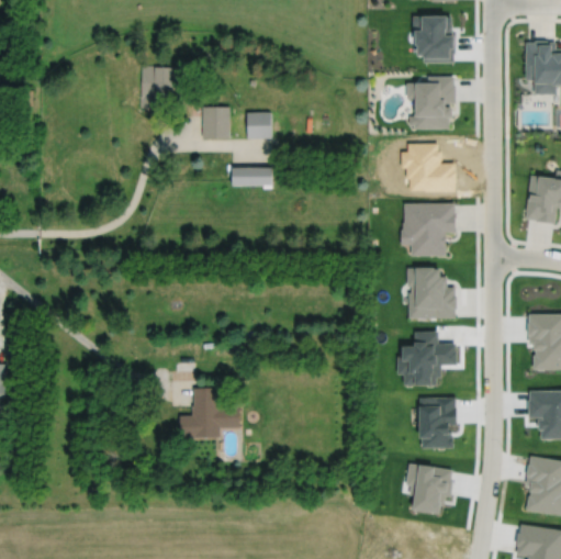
[(525,43),(526,80),(534,80),(534,94),(556,94),(556,85),(560,85),(560,48),(556,48),(556,42),(546,43),(546,41),(535,41),(535,43),(525,43)]
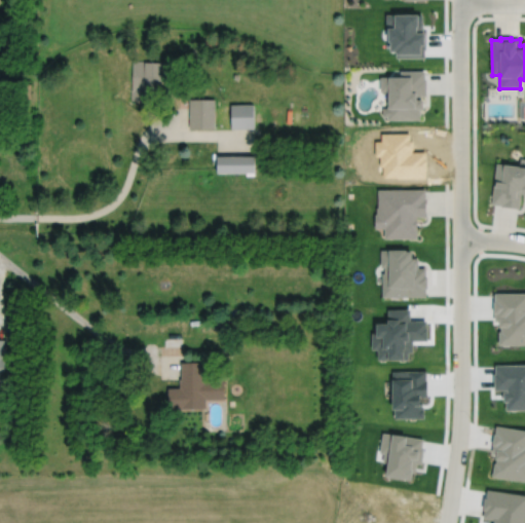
[(133,63),(132,101),(140,103),(148,102),(148,92),(154,95),(159,92),(159,94),(173,95),(174,63),(133,63)]
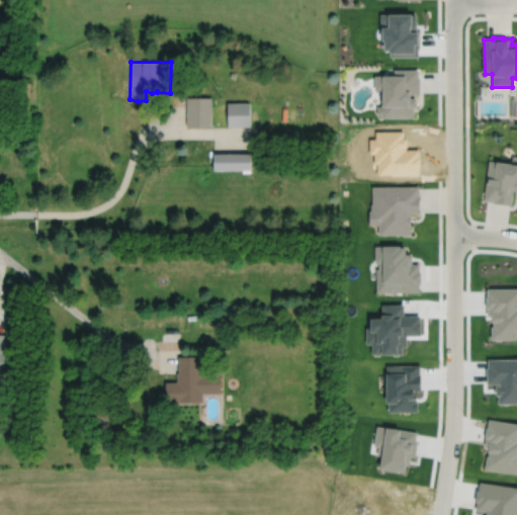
[(376,77),(376,91),(382,91),(382,96),(384,96),(385,105),(383,105),(383,118),(415,118),(415,108),(418,108),(418,99),(413,99),(413,95),(421,95),(421,79),(420,79),(420,71),(396,71),(396,76),(385,76),(385,77),(376,77)]
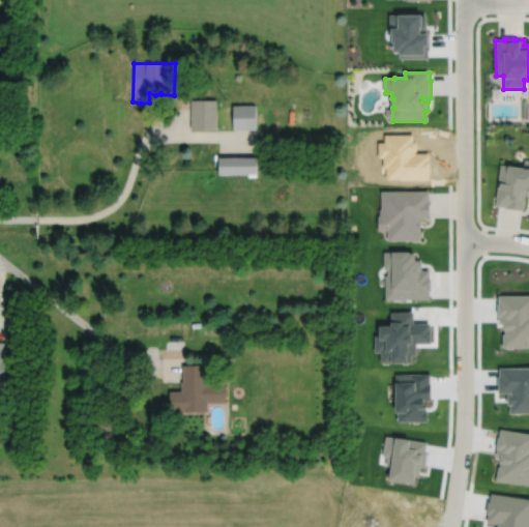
[(192,101),(190,130),(216,130),(216,101),(192,101)]
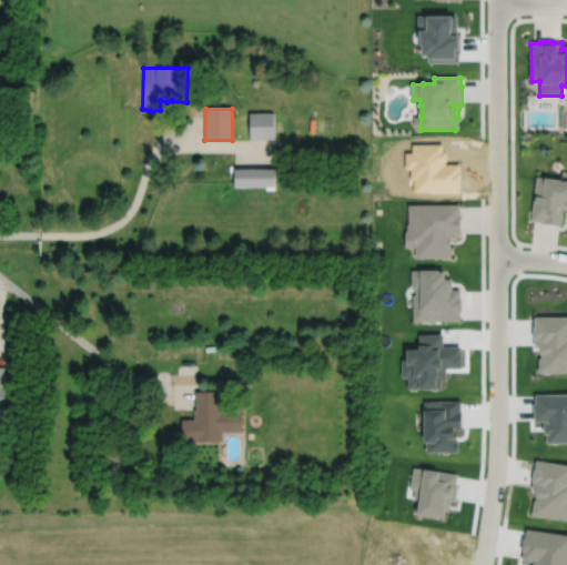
[(250,113),(250,141),(275,140),(274,113),(250,113)]
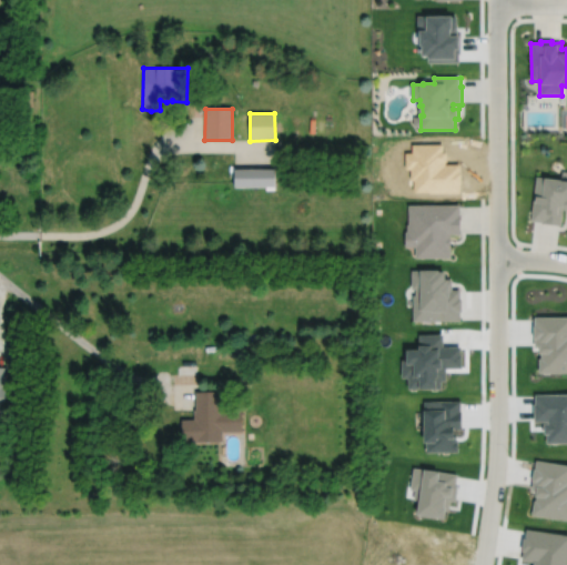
[(235,170),(235,188),(275,188),(275,170),(235,170)]
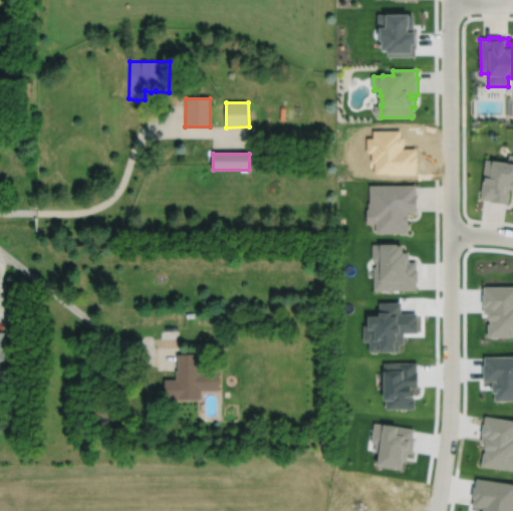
[(485,161),(480,201),(490,202),(490,203),(507,205),(509,191),(512,191),(512,156),(509,156),(508,164),(492,162),(485,161)]
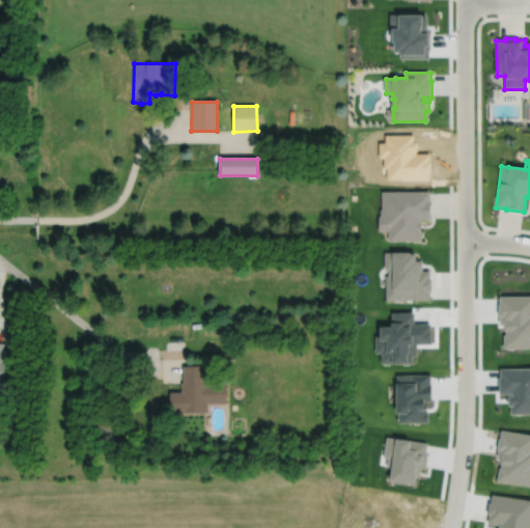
[(383,193),(383,211),(382,211),(382,218),(380,218),(380,232),(390,232),(390,242),(422,242),(422,220),(433,220),(433,201),(431,201),(431,193),(383,193)]
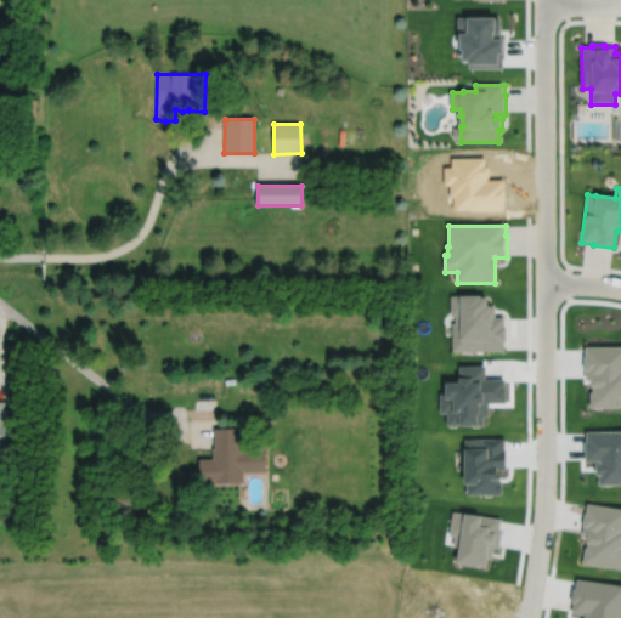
[(452,298),(452,318),(456,318),(456,324),(453,324),(453,353),(506,353),(506,342),(508,342),(507,329),(506,329),(506,318),(496,318),(496,307),(490,307),(490,299),(483,299),(483,296),(452,298)]
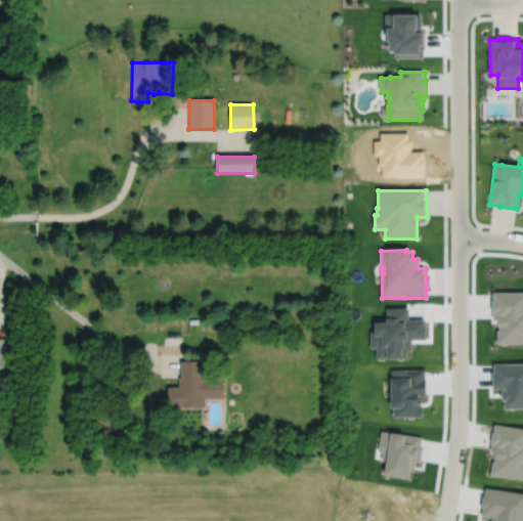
[(169,389),(169,409),(207,409),(207,400),(225,400),(224,380),(207,380),(206,362),(181,363),(182,380),(180,380),(180,389),(169,389)]
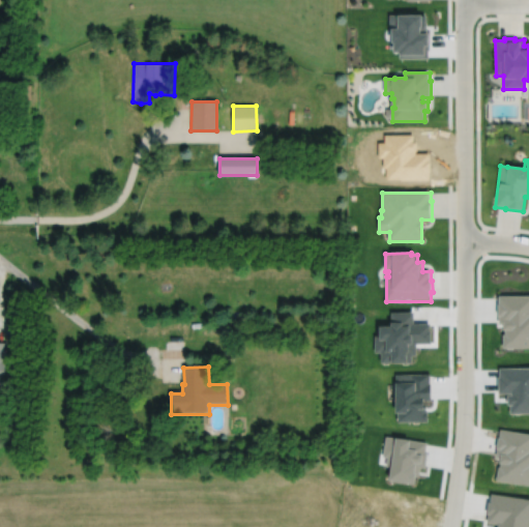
[(528,436),(500,432),(499,439),(498,439),(497,450),(496,459),(500,459),(499,464),(500,465),(500,469),(498,468),(497,481),(528,487),(528,436)]
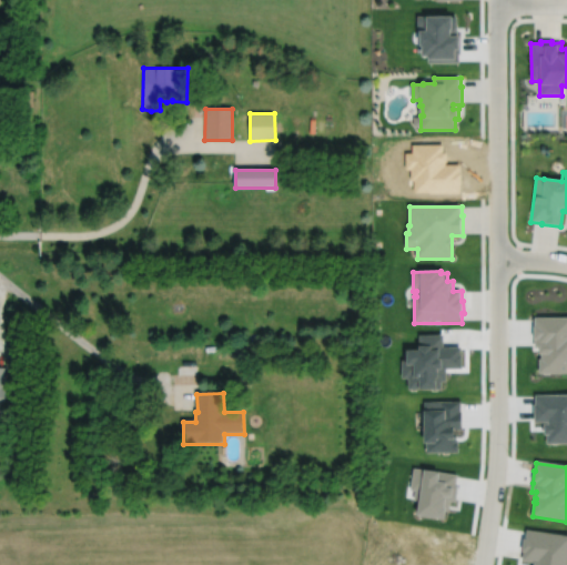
[(566,536),(527,531),(526,540),(524,540),(522,553),(524,553),(522,562),(534,564),(566,564),(566,536)]
